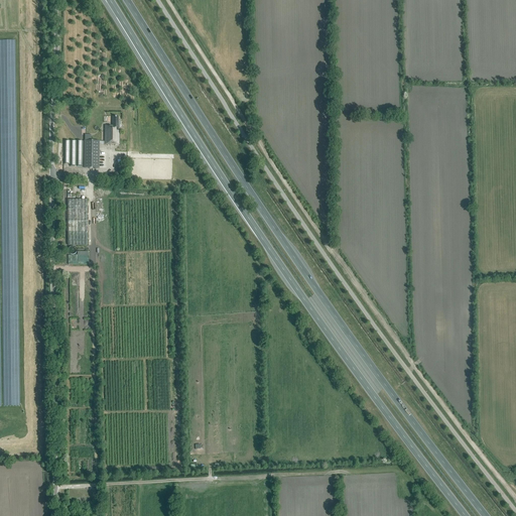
[(120,122),(119,122),(119,117),(113,117),(113,126),(105,126),(105,145),(120,145),(120,126),(121,125),(121,123),(120,122)]
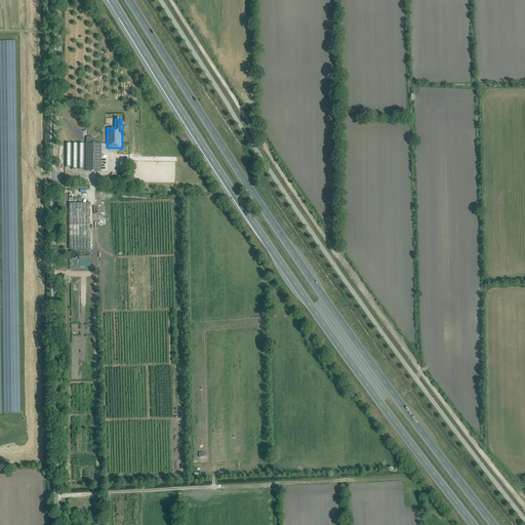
[(86,144),(86,171),(102,171),(102,154),(102,144),(92,144),(86,144)]
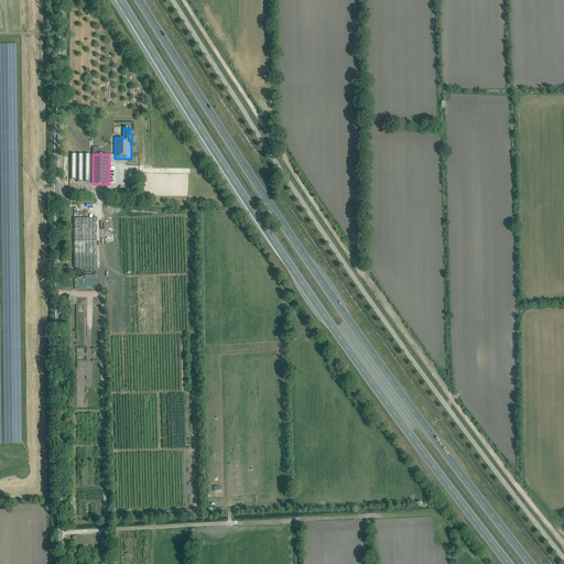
[(90,183),(90,155),(69,155),(69,181),(77,181),(77,183),(90,183)]
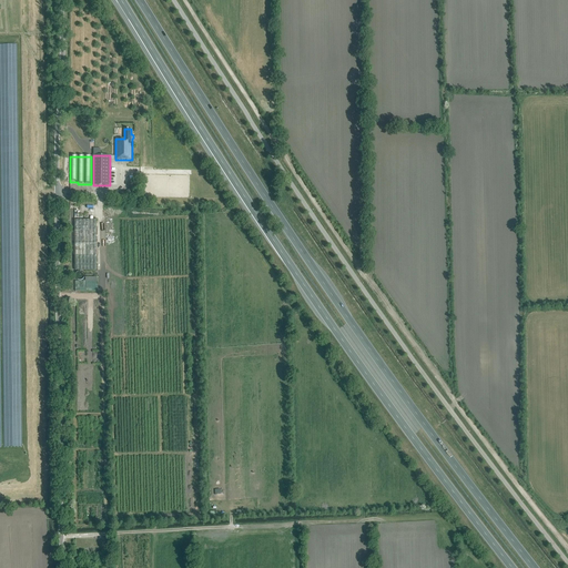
[(124,192),(129,198),(133,193),(130,189),(124,192)]
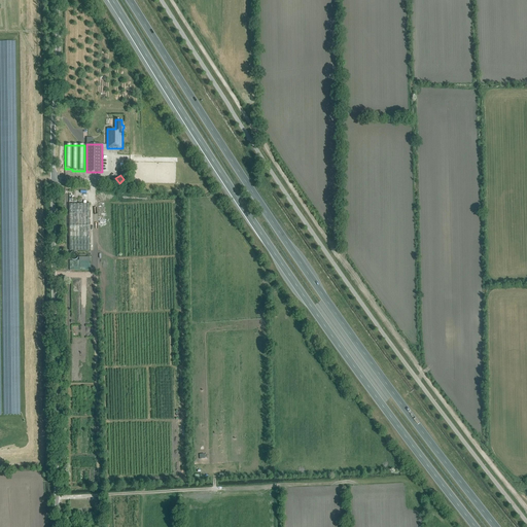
[(90,205),(69,205),(70,251),(90,251),(90,205)]
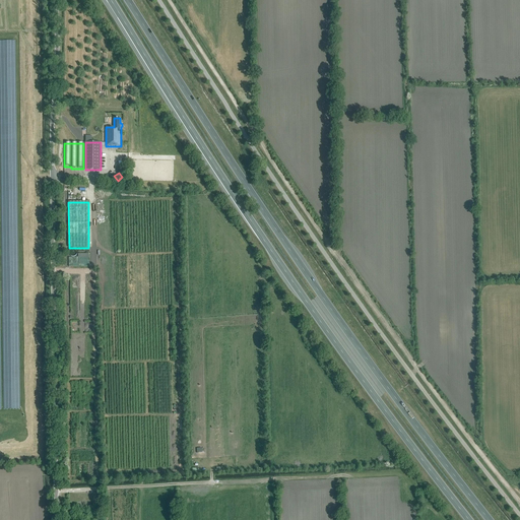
[(77,254),(77,253),(77,252),(77,251),(76,251),(76,250),(75,250),(75,249),(74,249),(73,249),(72,249),(71,250),(70,250),(70,251),(69,252),(69,253),(69,254),(69,255),(70,256),(71,257),(72,257),(73,257),(74,257),(75,257),(76,256),(77,255),(77,254)]
